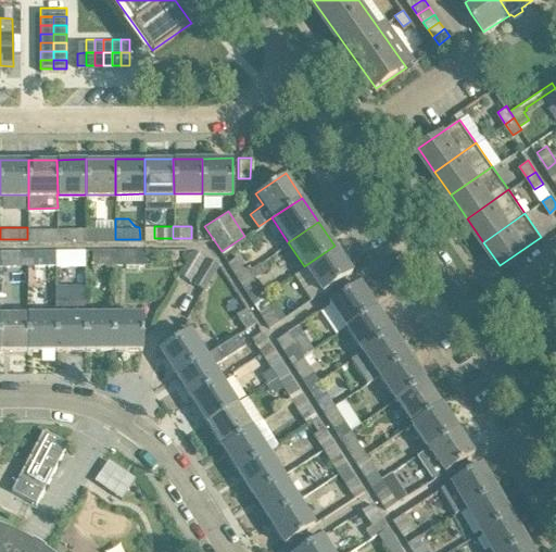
[(57,239),(57,227),(27,227),(27,239),(57,239)]
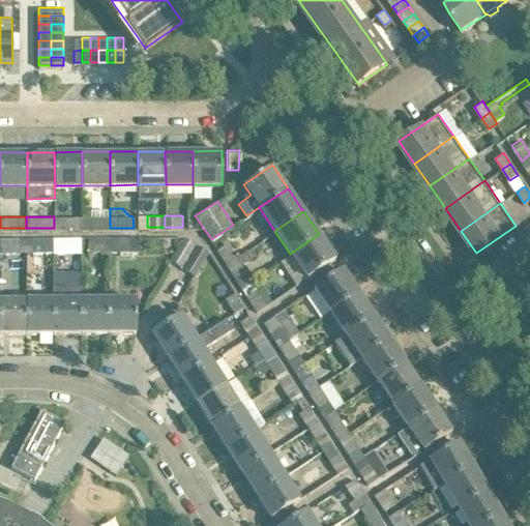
[(81,216),(54,216),(54,228),(81,228),(81,216)]
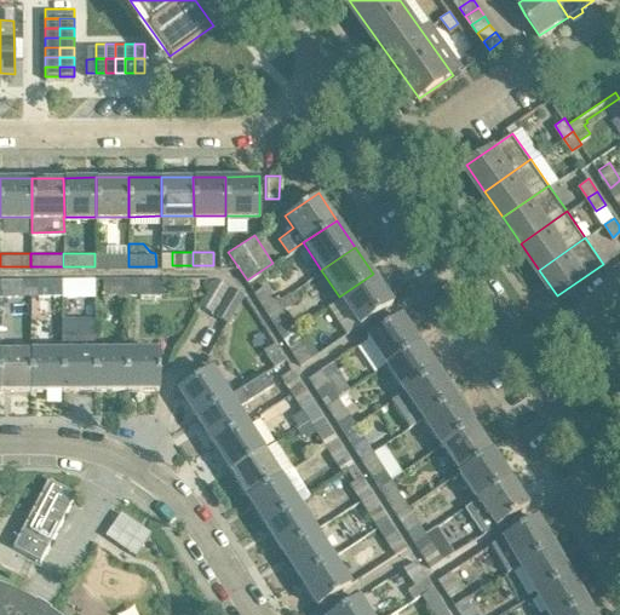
[(95,266),(108,266),(128,266),(128,253),(95,253),(95,266)]
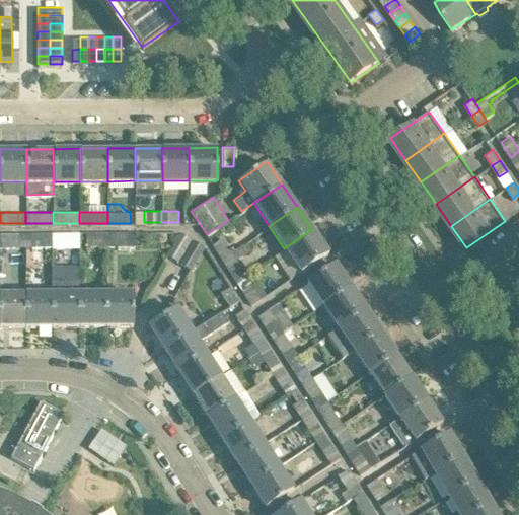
[(284,248),(299,271),(300,272),(327,252),(312,229),(284,248)]
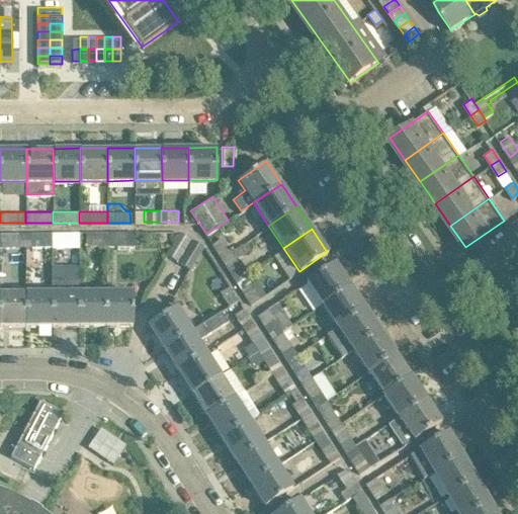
[(179,230),(165,251),(176,258),(190,237),(179,230)]
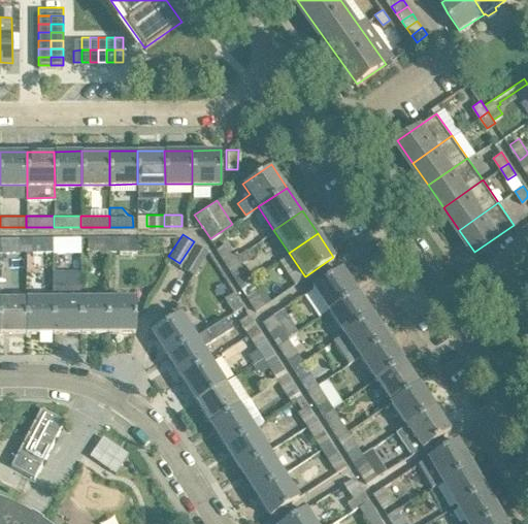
[(0,235),(0,250),(19,250),(19,236),(0,235)]
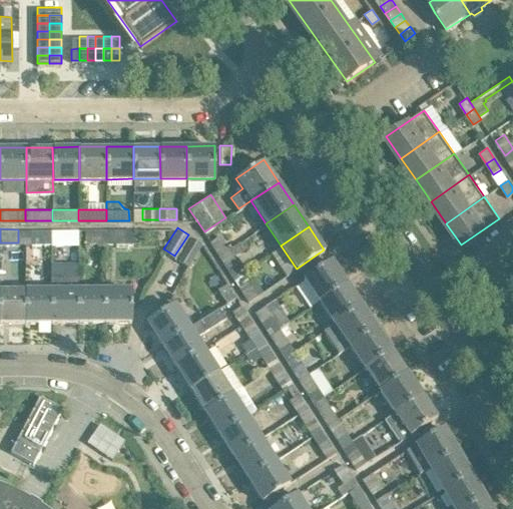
[(31,242),(51,242),(51,228),(31,228),(31,242)]
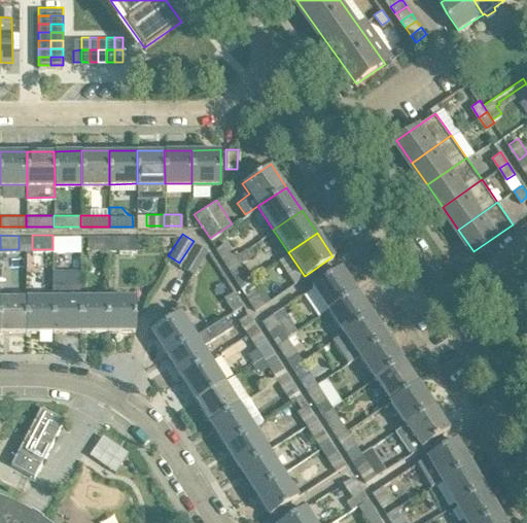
[(73,249),(72,235),(53,235),(53,249),(73,249)]
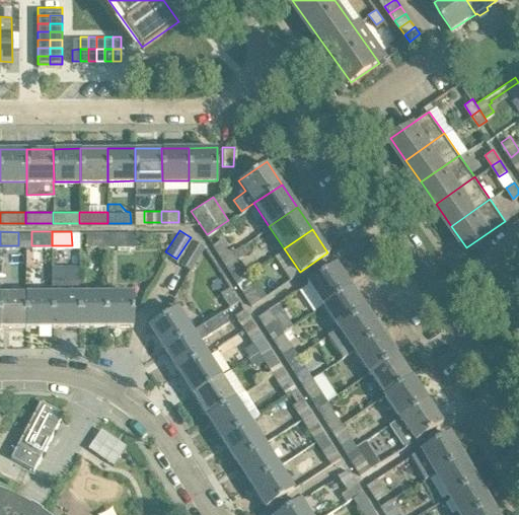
[(85,245),(105,245),(105,231),(85,231),(85,245)]
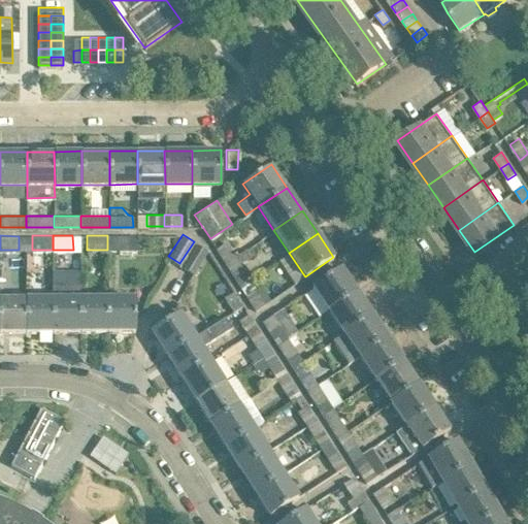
[(107,235),(107,250),(128,250),(128,235),(107,235)]
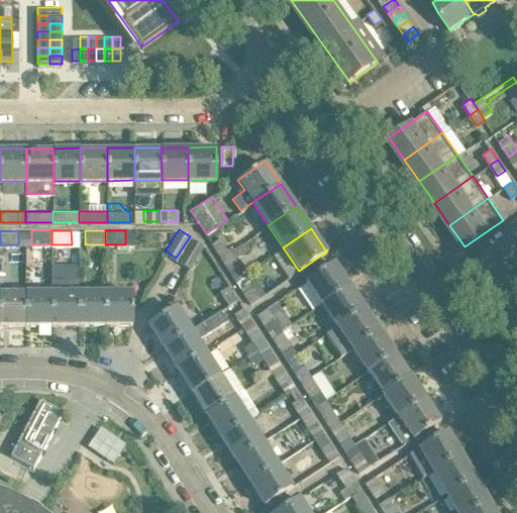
[(221,235),(211,241),(220,255),(230,248),(221,235)]
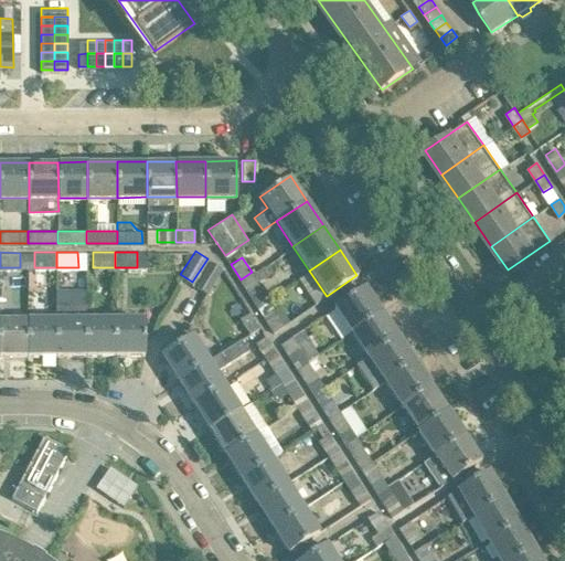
[(223,267),(210,260),(195,284),(209,292),(223,267)]
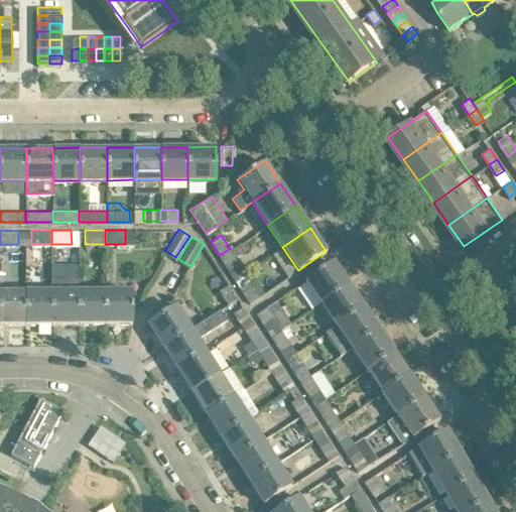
[(230,248),(220,255),(225,263),(228,268),(238,262),(230,248)]
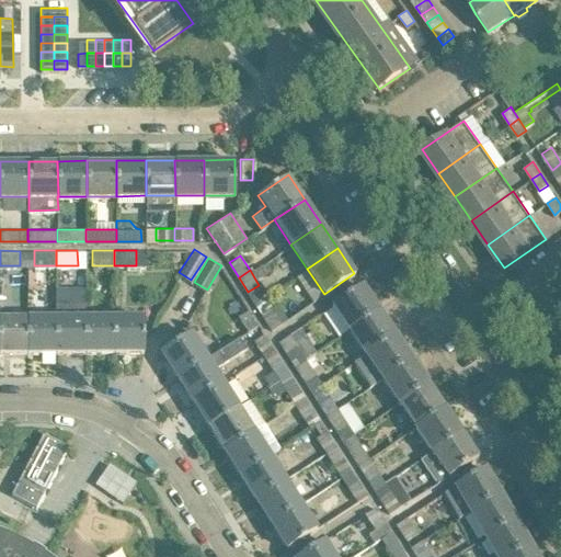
[(362,284),(331,304),(348,329),(379,308),(362,284)]
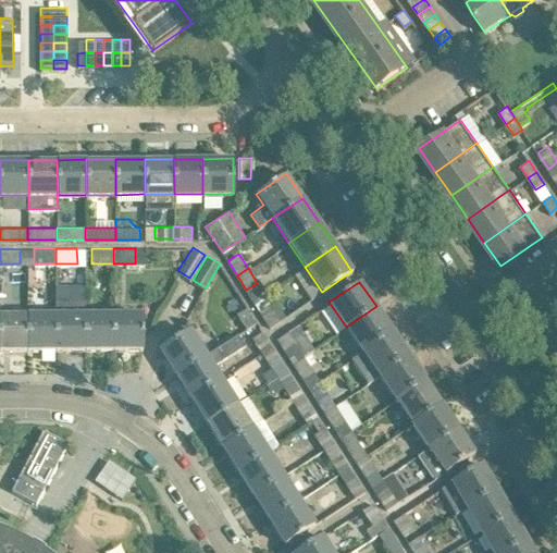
[(252,300),(269,326),(279,319),(262,294),(252,300)]
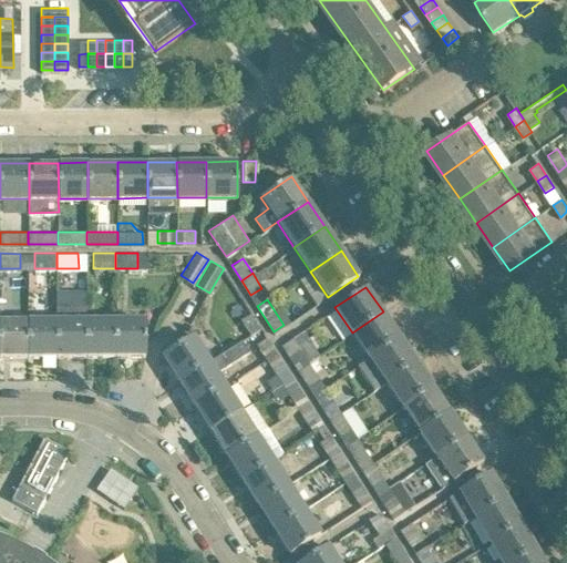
[(250,311),(240,318),(251,335),(261,328),(250,311)]
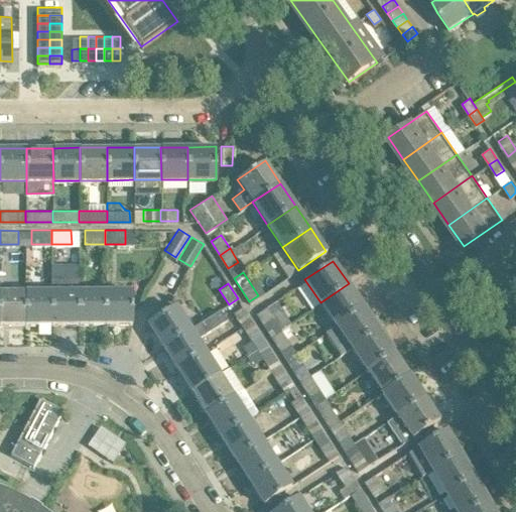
[(349,283),(320,302),(336,325),(364,306),(349,283)]
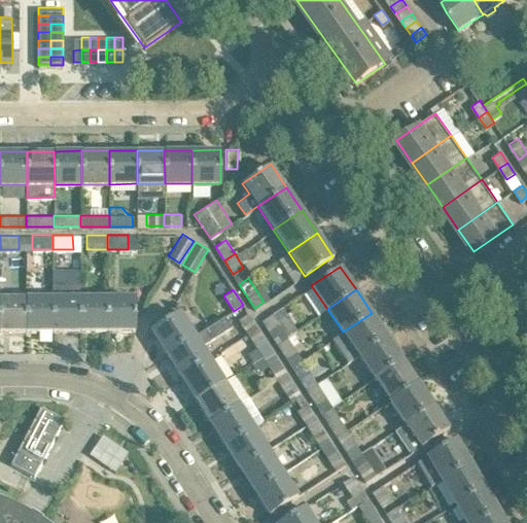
[(0,329),(26,329),(26,298),(0,297),(0,329)]
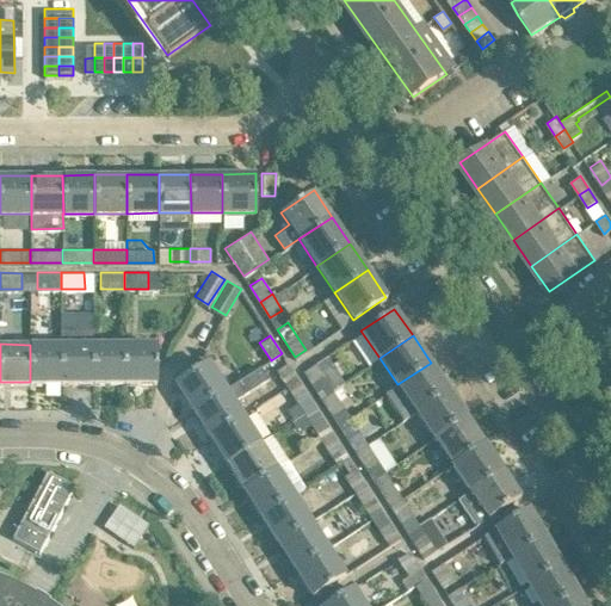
[(92,382),(124,382),(123,344),(92,345),(92,382)]
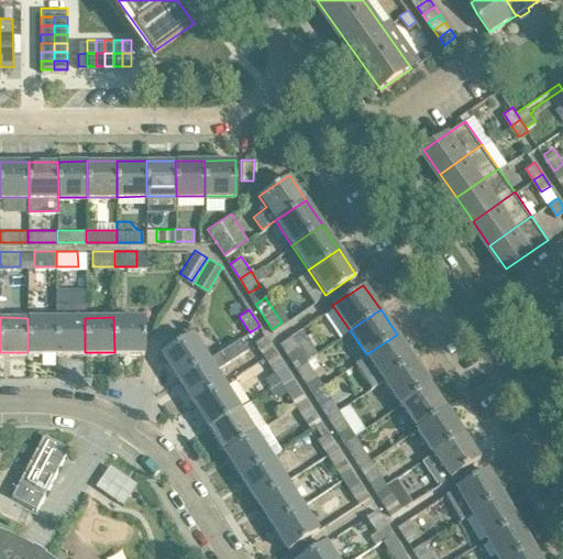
[(144,317),(113,317),(114,352),(144,352),(144,317)]
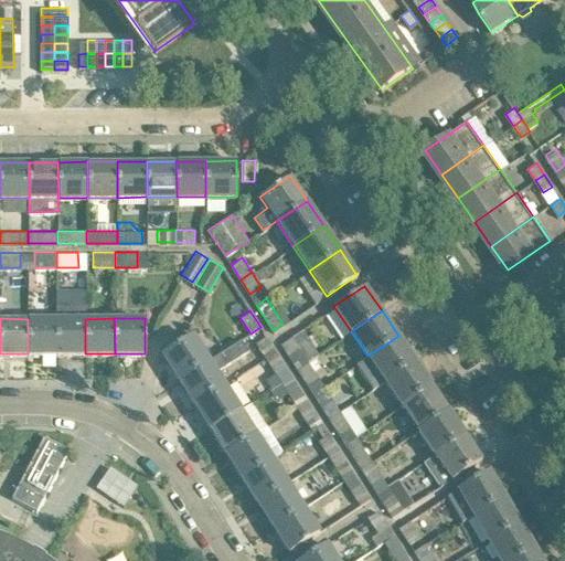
[(28,353),(56,353),(56,319),(28,319),(28,353)]
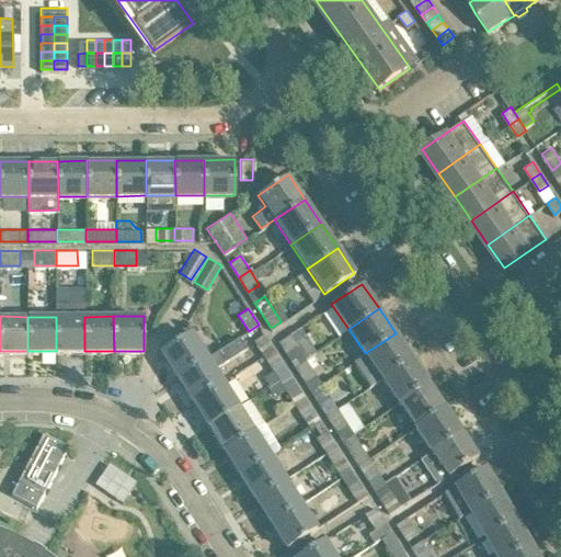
[(56,351),(84,351),(84,317),(56,317),(56,351)]
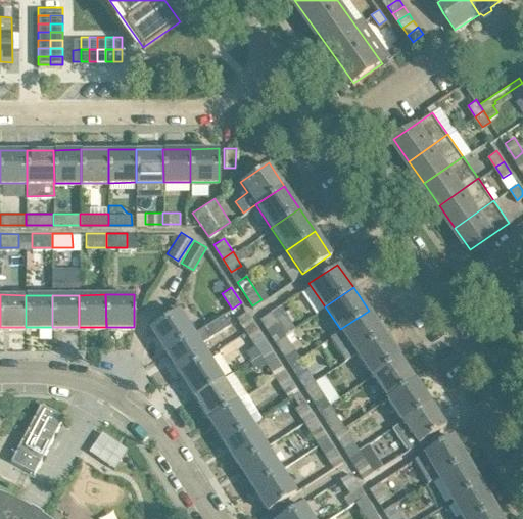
[(236,316),(245,330),(256,324),(247,309),(236,316)]
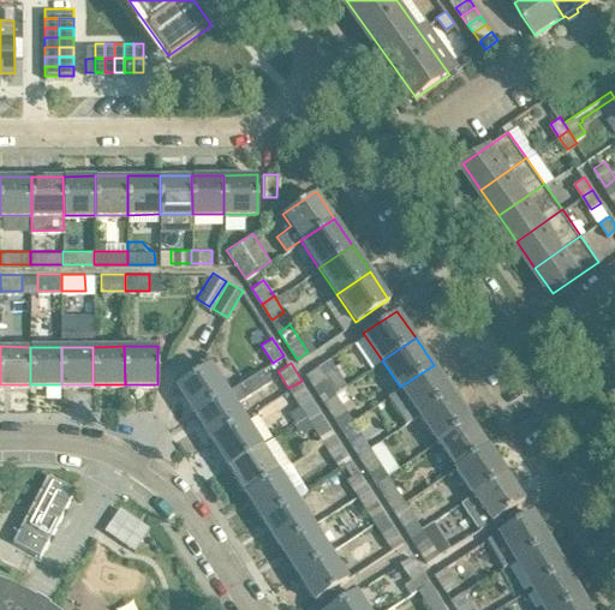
[(177,384),(193,411),(226,392),(208,364),(177,384)]
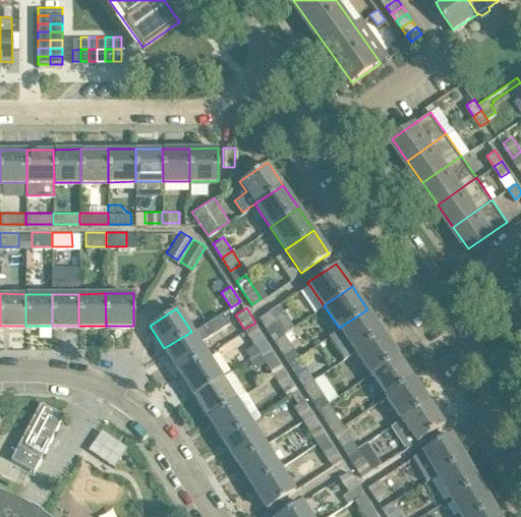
[(284,332),(269,308),(258,316),(274,339),(284,332)]
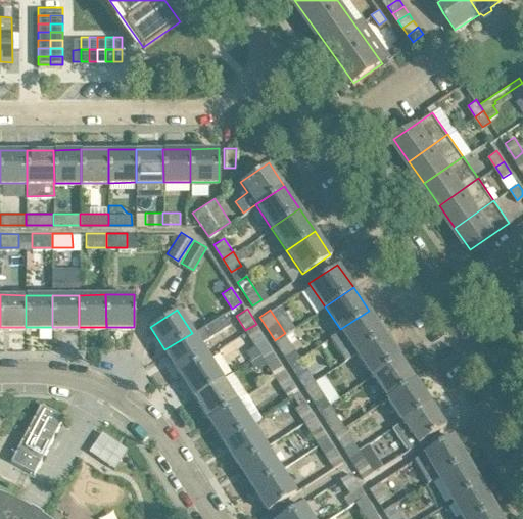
[(345,359),(355,352),(383,333),(369,311),(340,329),(330,336),(345,359)]
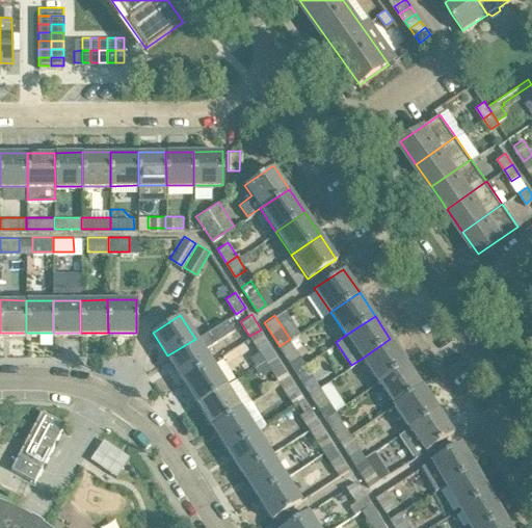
[(227,318),(195,339),(167,355),(183,379),(210,362),(202,349),(233,328),(227,318)]
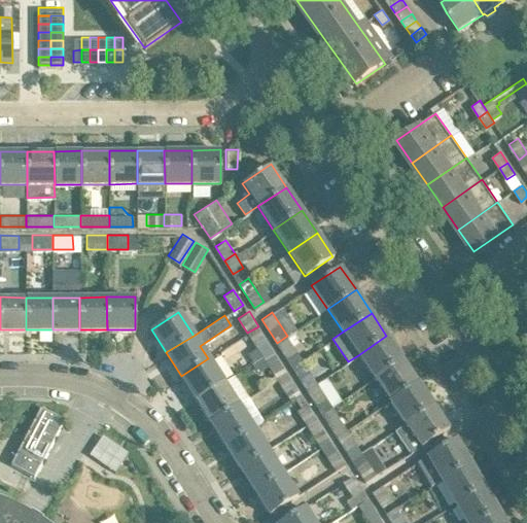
[(247,333),(261,355),(273,349),(258,326),(247,333)]
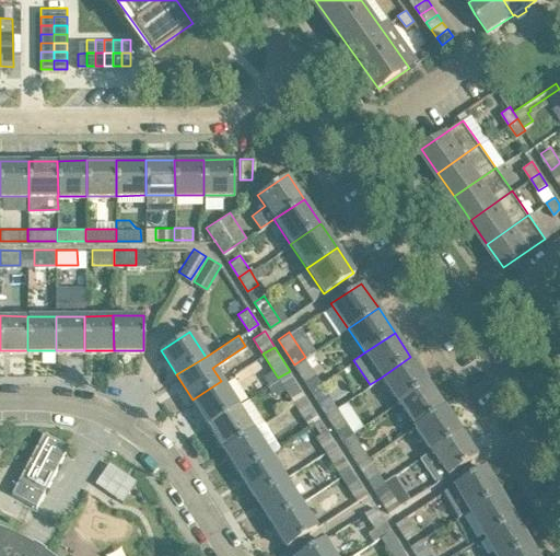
[(315,351),(305,357),(294,365),(310,389),(326,379),(319,370),(315,372),(311,365),(319,359),(315,351)]
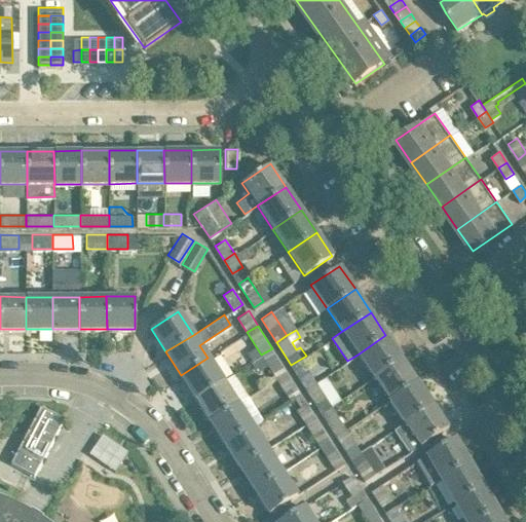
[(401,358),(385,335),(358,355),(373,377),(401,358)]
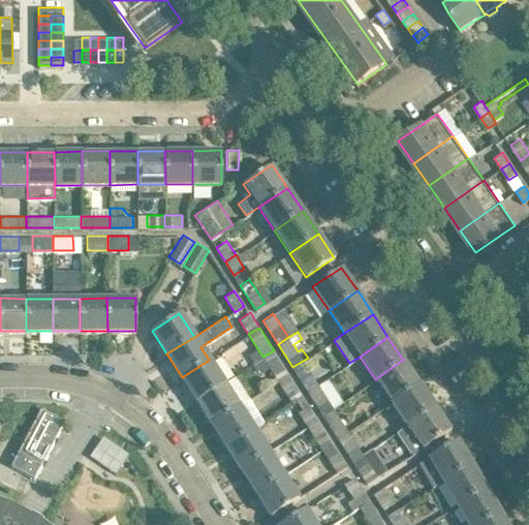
[(274,350),(262,357),(252,364),(258,373),(269,366),(277,379),(288,373),(274,350)]
